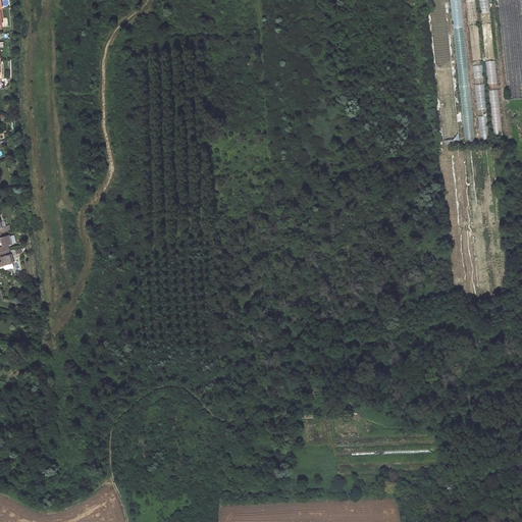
[(456,140),(445,0),(428,0),(440,142),(456,140)]
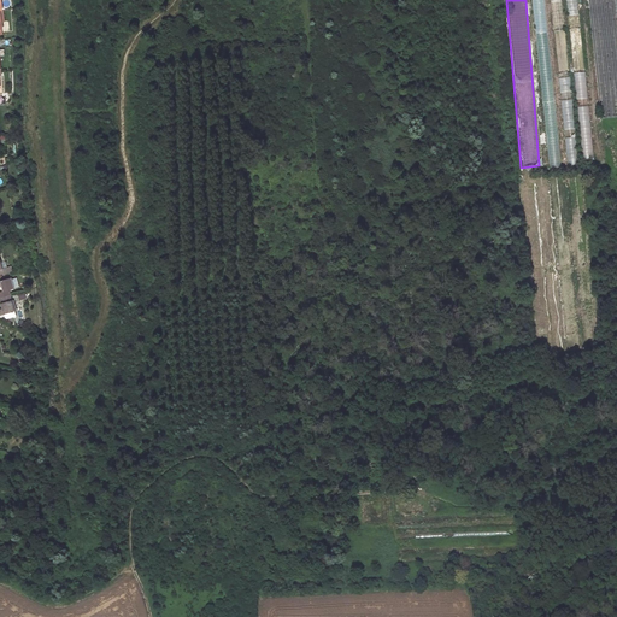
[(591,148),(586,72),(575,72),(581,150),(591,148)]
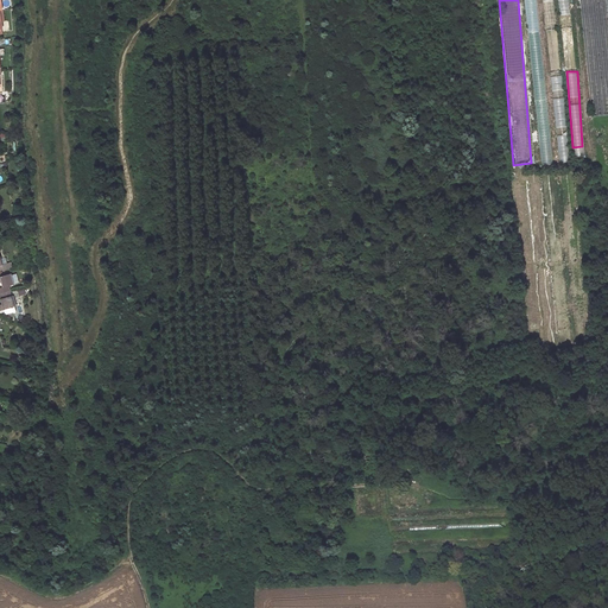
[(551,92),(563,90),(562,76),(551,77),(551,92)]
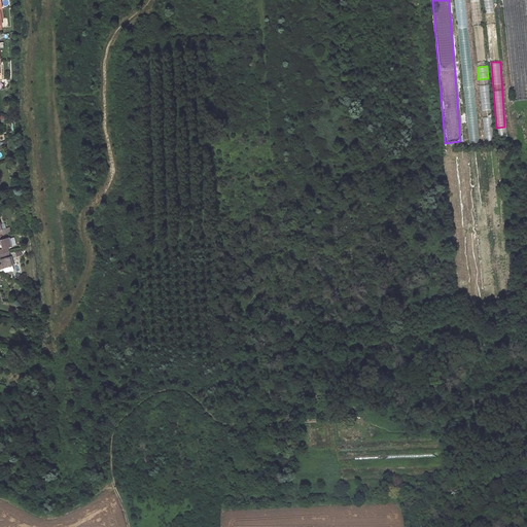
[(0,235),(9,233),(8,227),(6,229),(2,230),(1,224),(0,220),(0,235)]
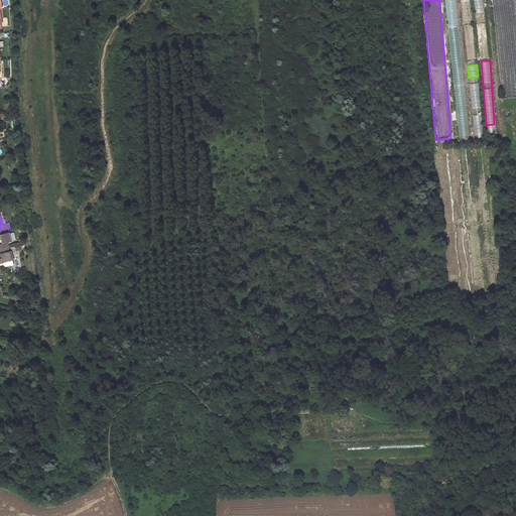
[(1,235),(0,234),(0,239),(2,240),(3,244),(0,244),(0,249),(9,247),(8,242),(12,241),(10,233),(9,232),(8,232),(1,235)]
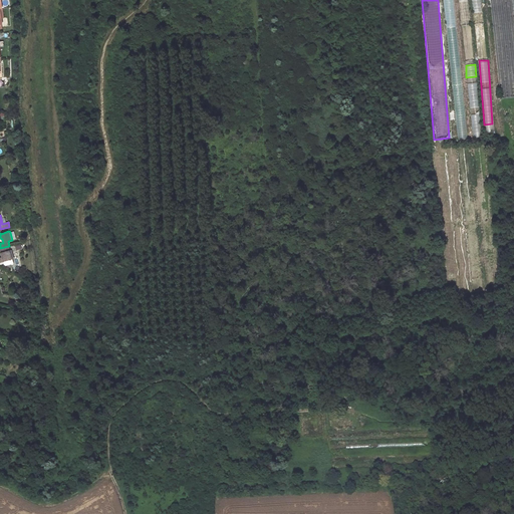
[(13,263),(9,246),(0,248),(0,249),(1,252),(2,257),(0,257),(0,262),(3,261),(4,265),(6,265),(13,263)]
